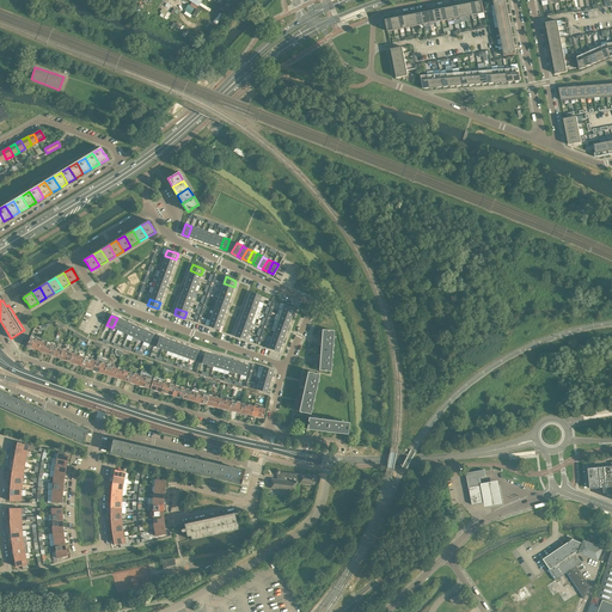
[(112,328),(117,330),(122,320),(117,318),(112,328)]
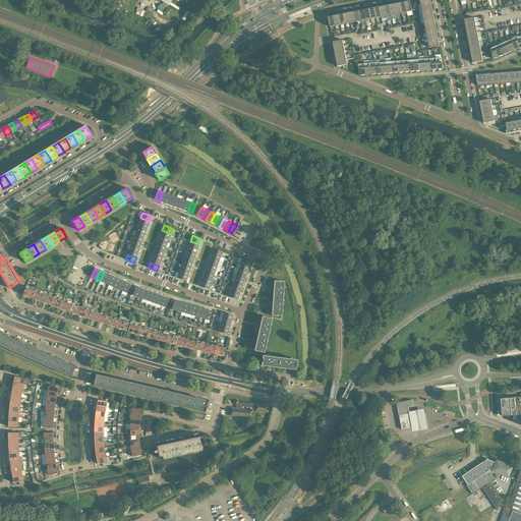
[(105,283),(108,275),(104,273),(100,281),(105,283)]
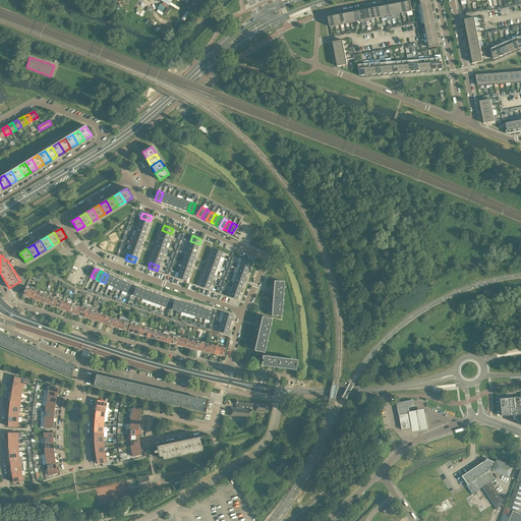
[(177,278),(185,281),(187,276),(178,273),(177,278)]
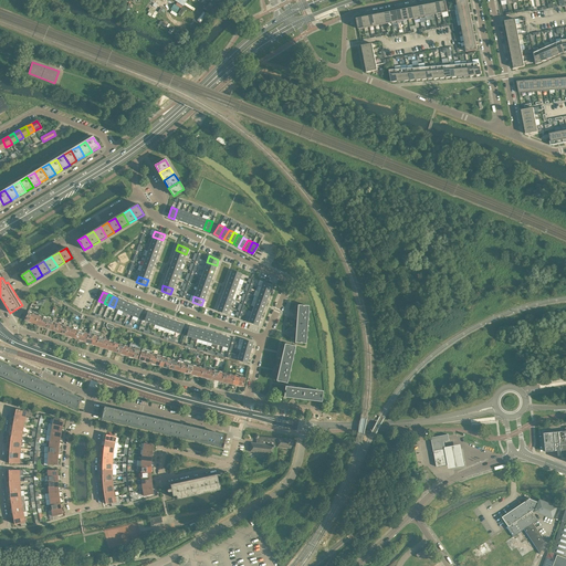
[(114,307),(118,310),(123,301),(117,299),(114,307)]
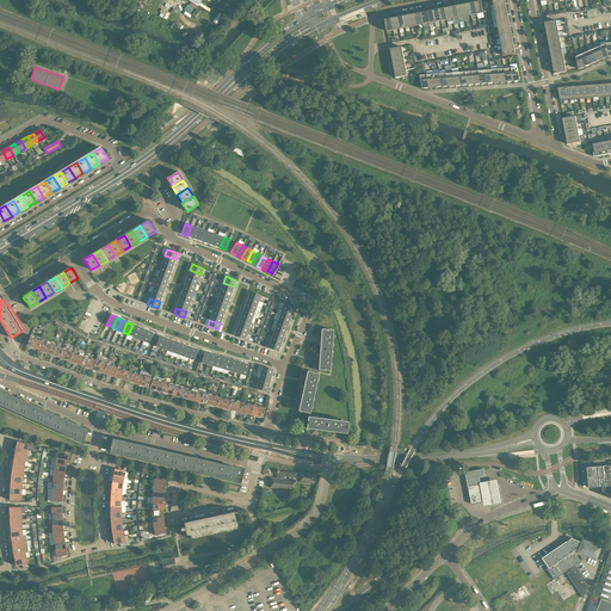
[(137,327),(133,325),(128,334),(133,337),(137,327)]
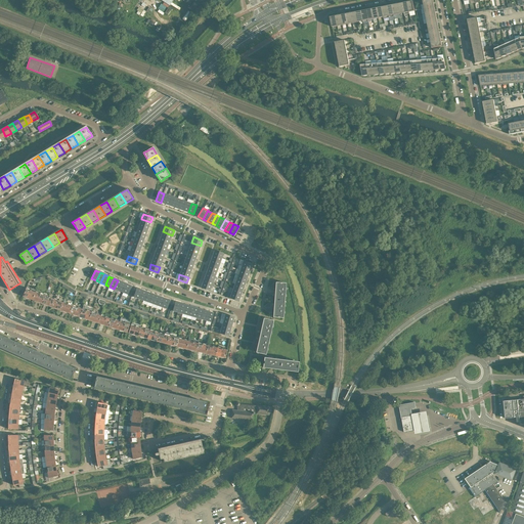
[(118,280),(114,289),(119,291),(123,282),(118,280)]
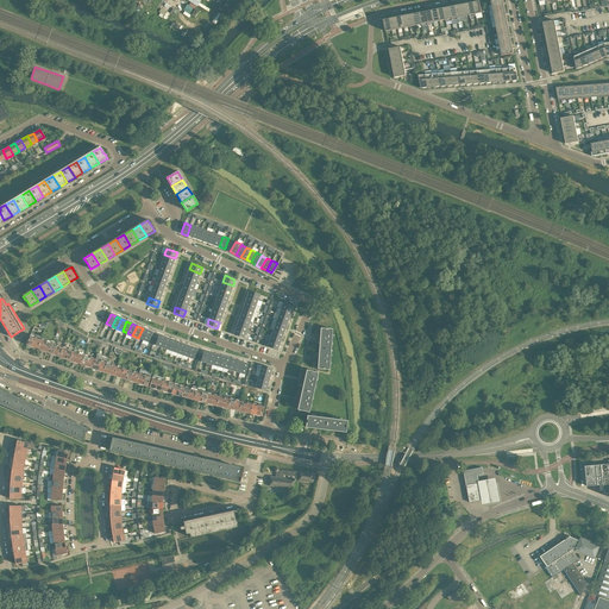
[(143,340),(148,330),(143,328),(138,338),(143,340)]
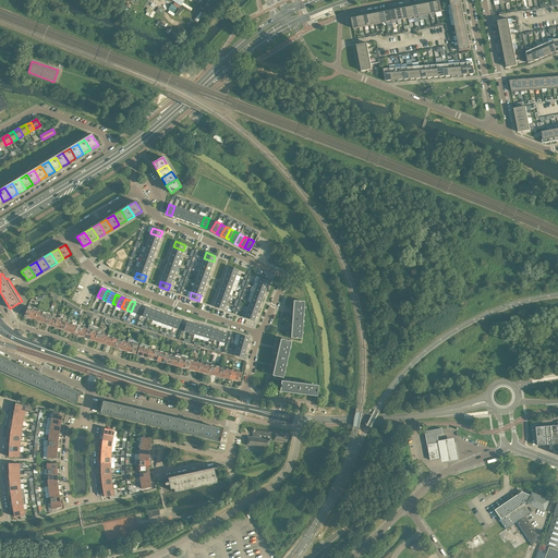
[(216,301),(214,306),(223,311),(226,304),(216,301)]
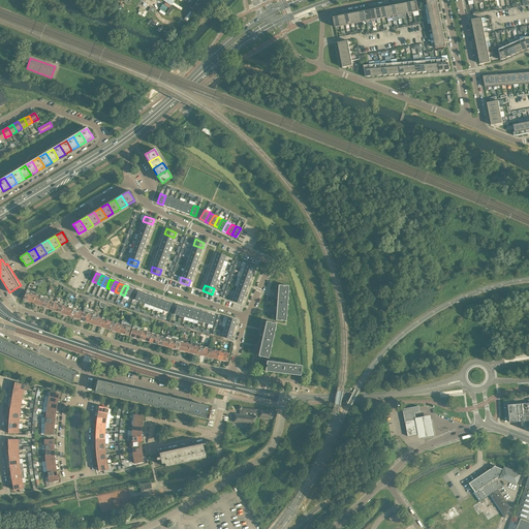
[(279,285),(278,294),(287,294),(288,286),(279,285)]
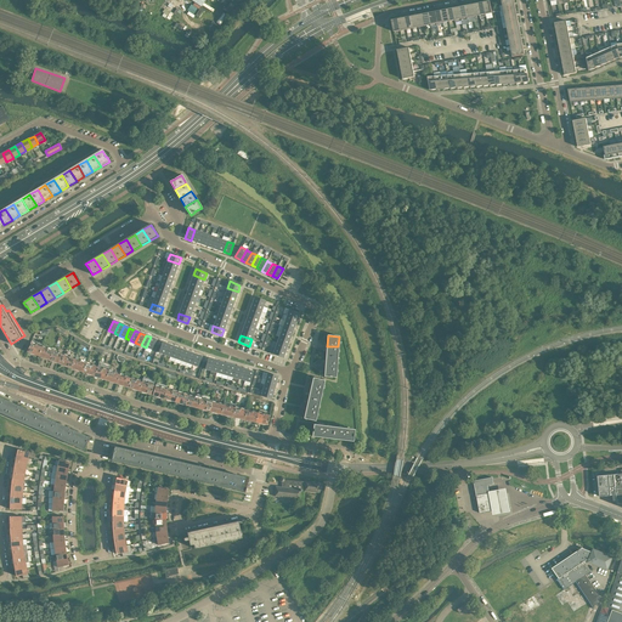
[(151,337),(146,348),(152,350),(157,340),(151,337)]
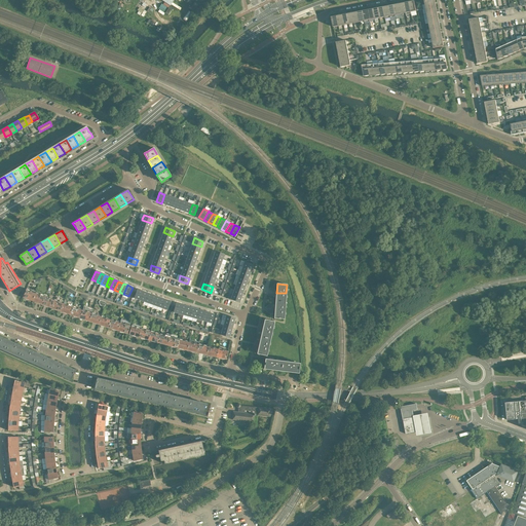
[(139,300),(142,291),(137,289),(134,298),(139,300)]
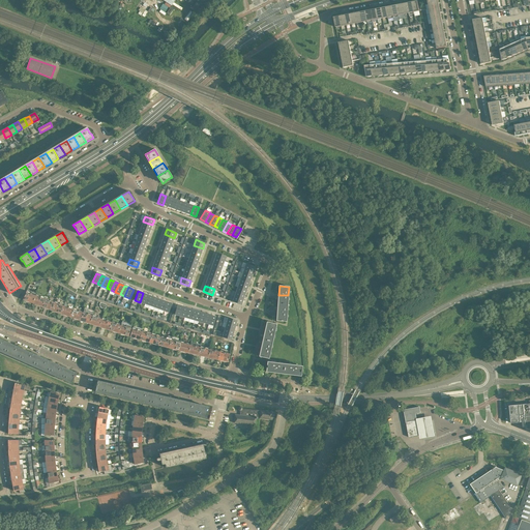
[(26,292),(23,299),(32,303),(36,296),(34,295),(26,292)]
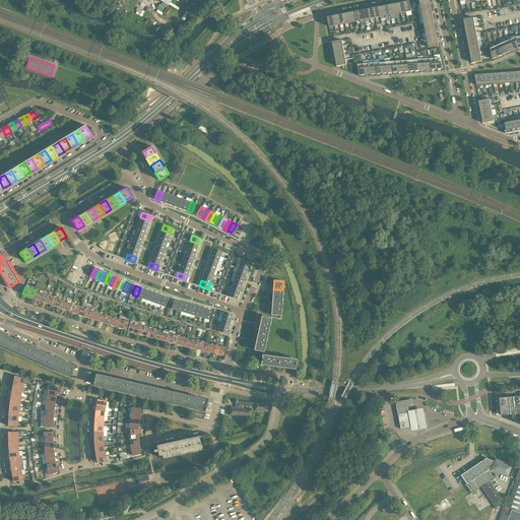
[(273,289),(272,298),(281,299),(282,289),(273,289)]
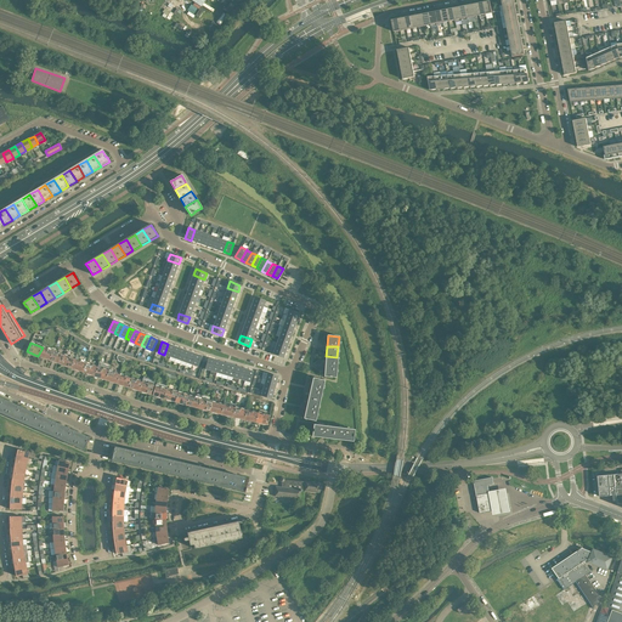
[(43,348),(38,356),(45,360),(49,361),(52,351),(46,349),(43,348)]
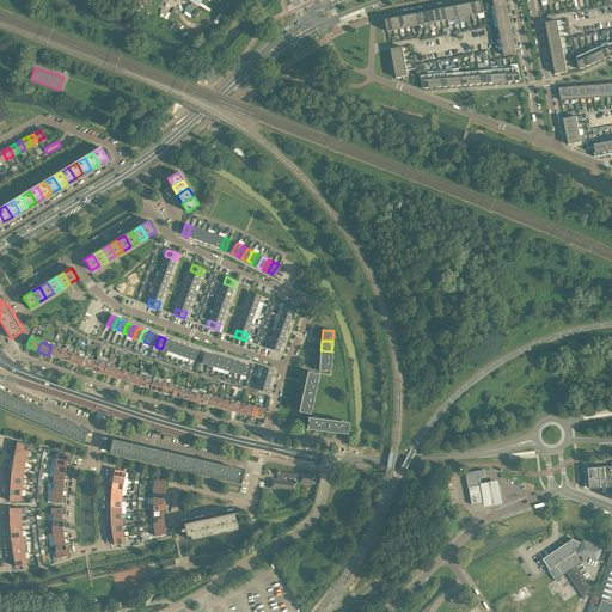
[(268,348),(279,353),(281,347),(270,342),(268,348)]
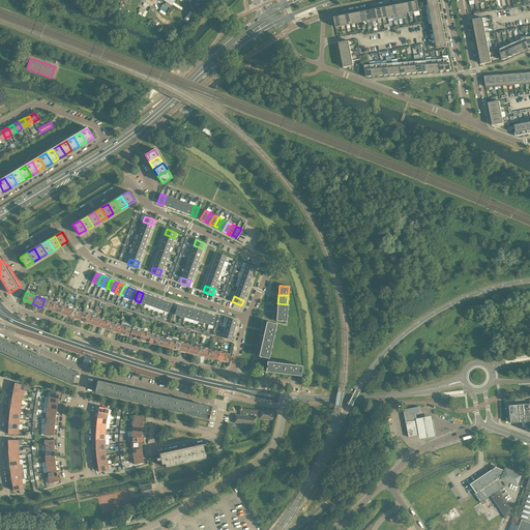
[(45,299),(41,307),(52,311),(55,302),(50,301),(45,299)]
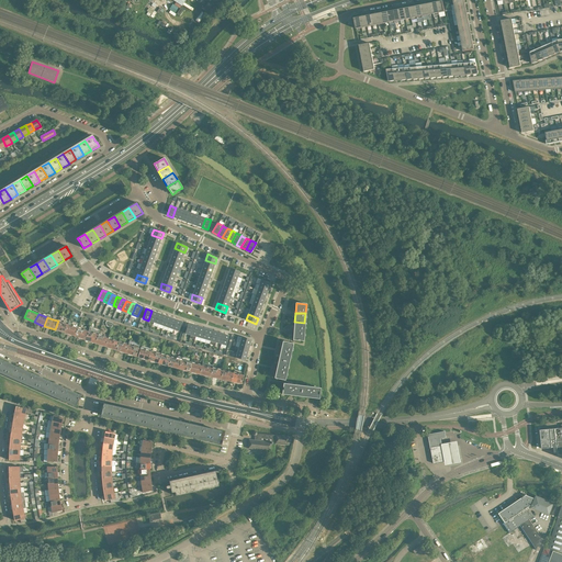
[(182,322),(177,319),(172,329),(179,332),(182,322)]
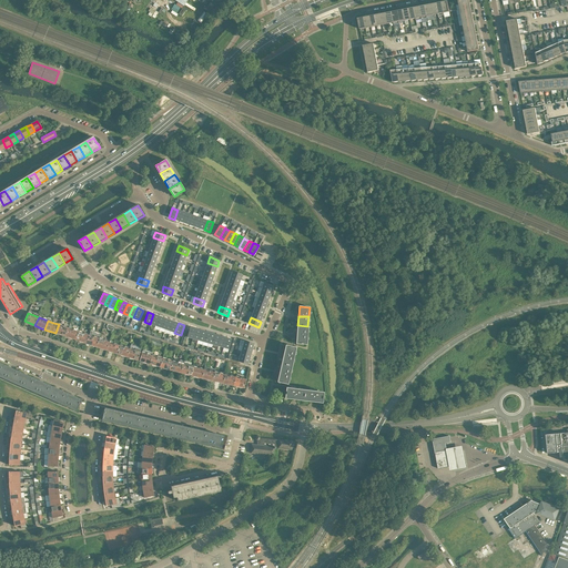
[(63,326),(59,324),(56,333),(66,336),(69,328),(69,326),(63,324),(63,326)]
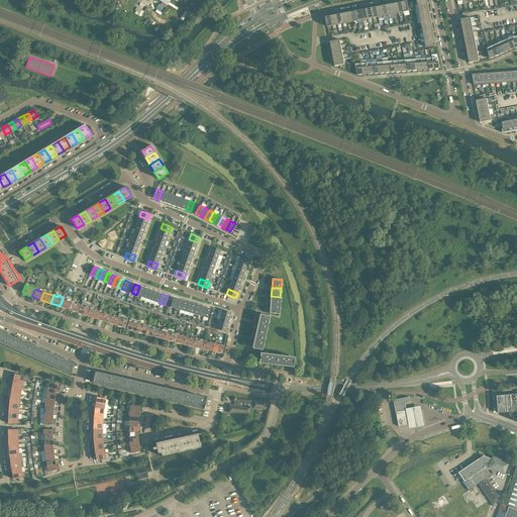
[(271,296),(271,304),(280,305),(280,297),(271,296)]
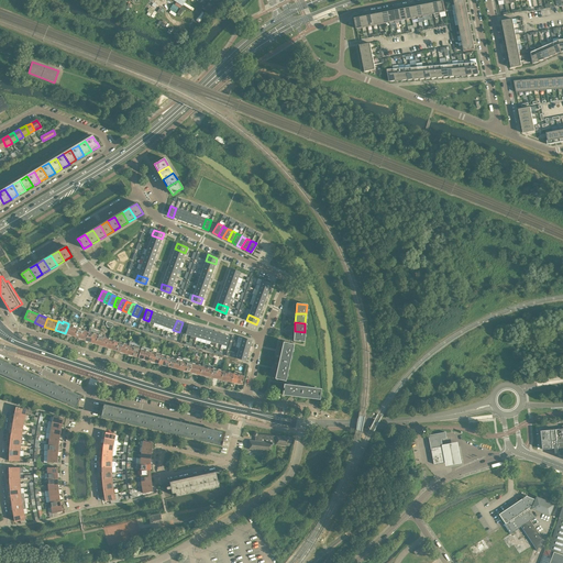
[(68,326),(65,333),(75,338),(78,329),(76,328),(68,326)]
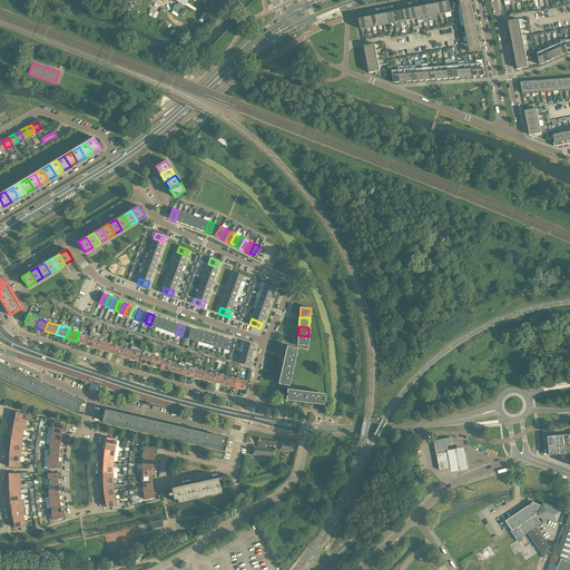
[(79,333),(76,342),(86,345),(89,335),(85,334),(84,334),(79,333)]
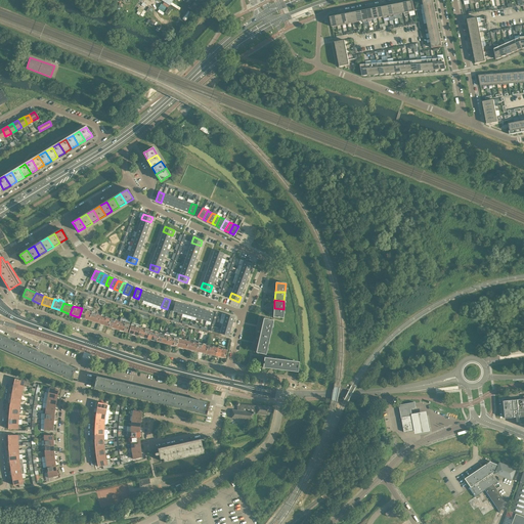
[(82,308),(79,317),(89,320),(91,312),(87,311),(87,310),(82,308)]
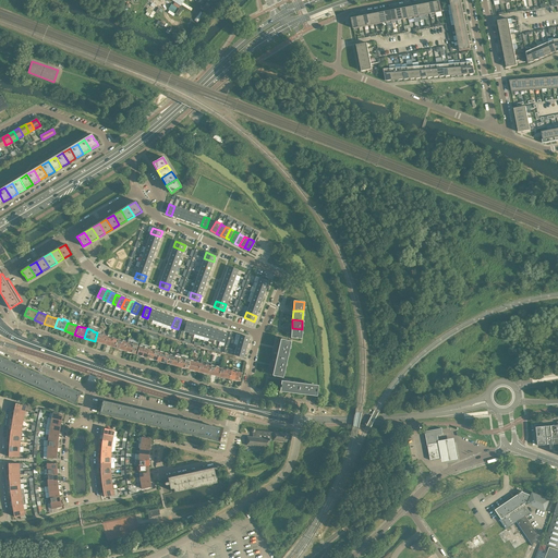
[(302,329),(292,328),(291,338),(301,338),(302,329)]
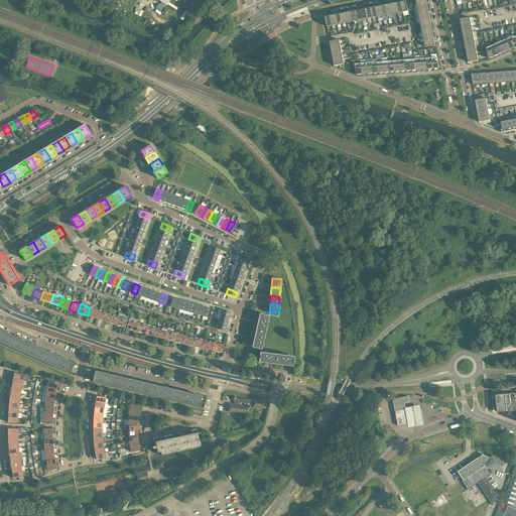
[(90,307),(88,315),(97,318),(99,310),(95,309),(95,308),(90,306),(90,307)]
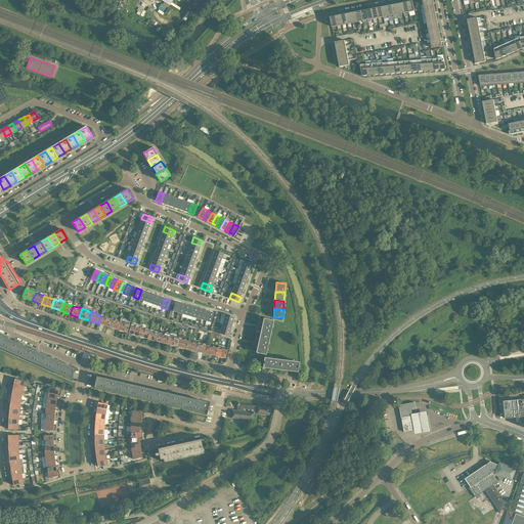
[(111,318),(101,314),(100,315),(98,323),(107,326),(111,318)]
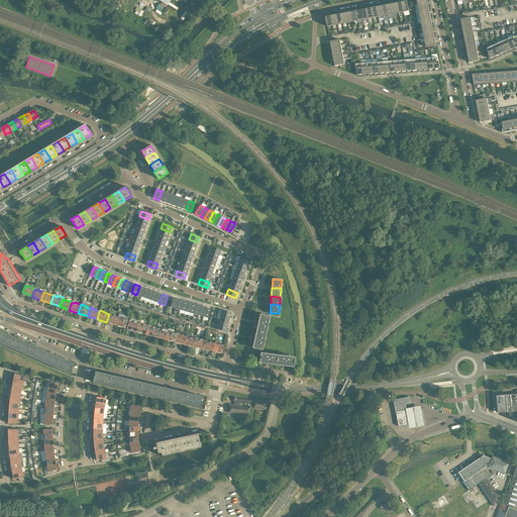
[(109,314),(106,322),(115,325),(118,317),(113,316),(109,314)]
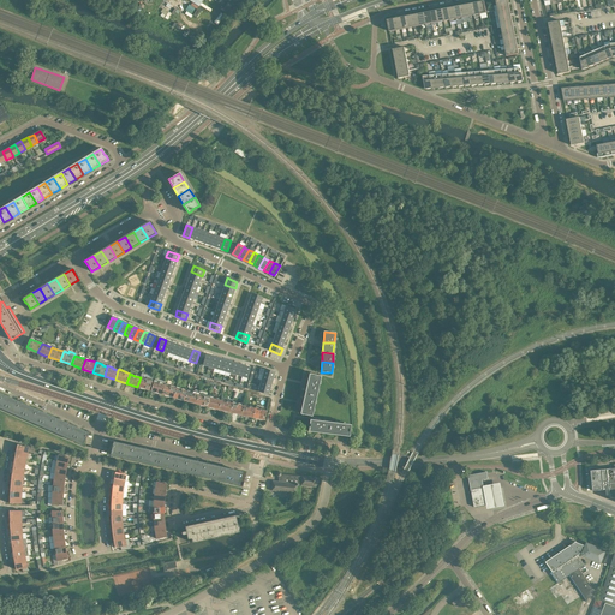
[(141,377),(137,387),(143,389),(149,390),(153,376),(148,375),(145,380),(141,377)]
